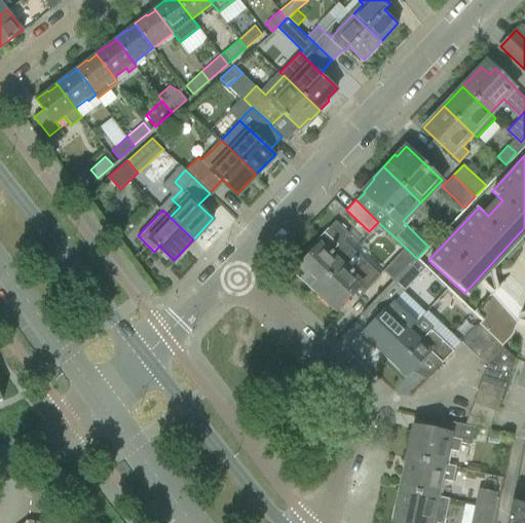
[(298,269),(317,288),(354,250),(343,238),(349,232),(336,220),(312,245),(315,248),(296,268),(297,270),(298,269)]
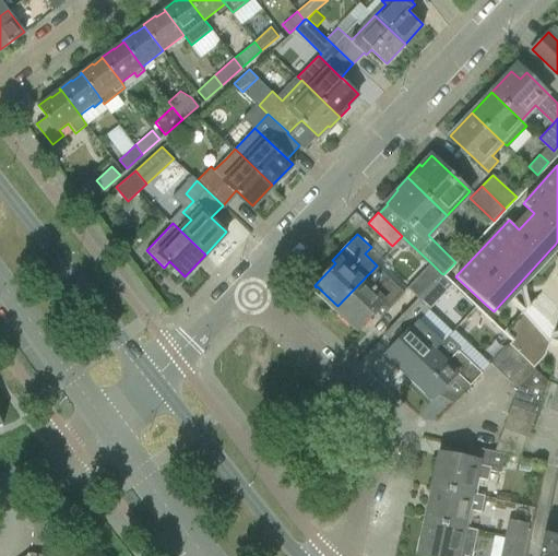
[(431,263),(407,287),(418,297),(441,273),(431,263)]
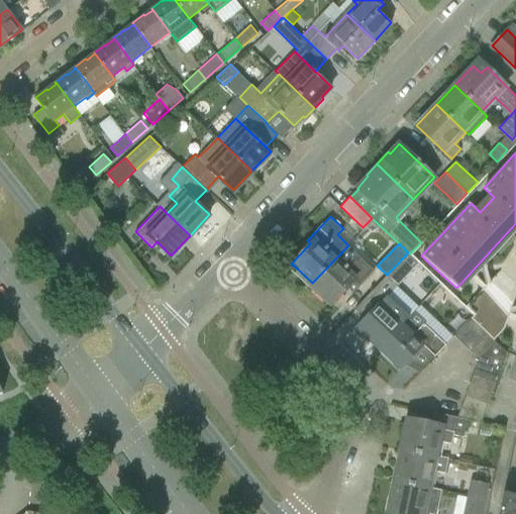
[(348,245),(312,283),(331,302),(330,303),(331,303),(355,279),(362,284),(375,270),(348,245)]
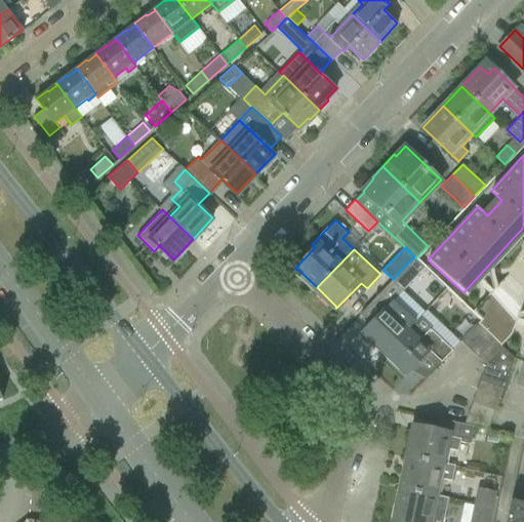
[(414,256),(393,279),(404,290),(426,267),(416,257),(414,256)]
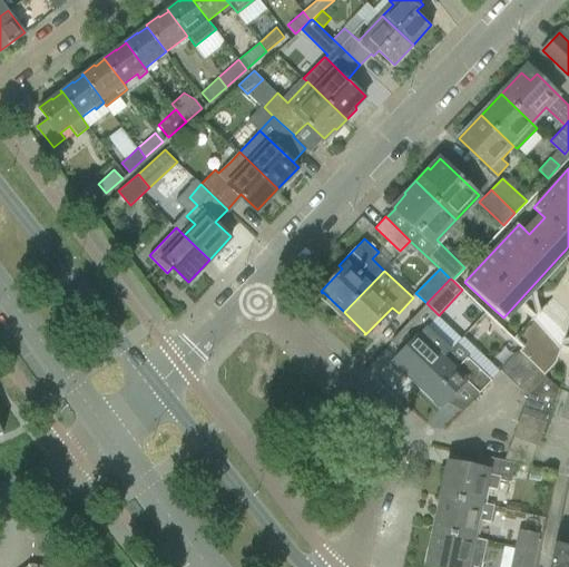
[(439,315),(427,303),(390,341),(401,351),(425,325),(435,315),(438,316),(439,315)]
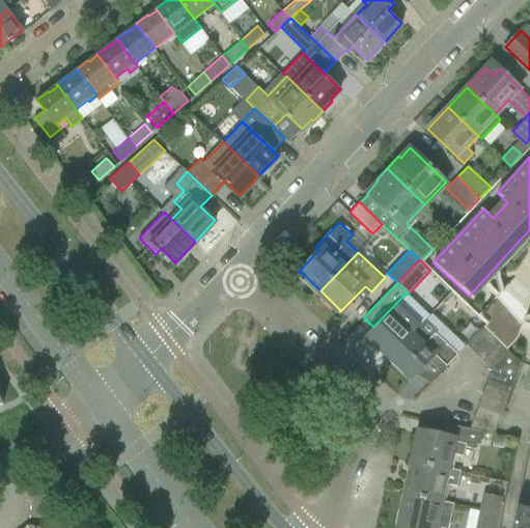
[(367,336),(388,357),(419,325),(396,303),(373,327),(367,335),(367,336)]
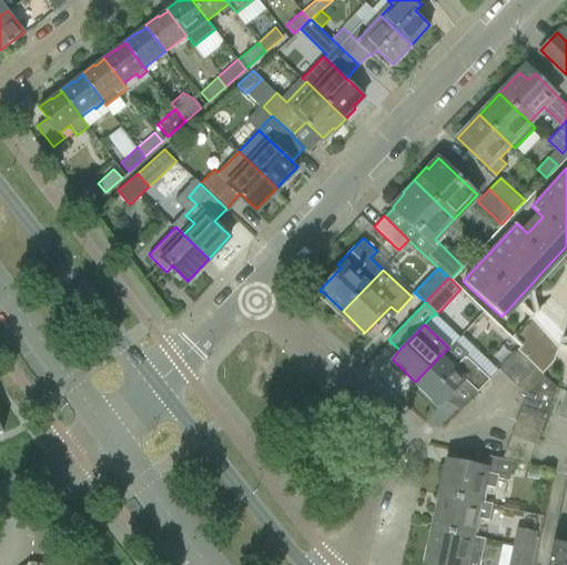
[(448,347),(415,382),(438,403),(439,403),(441,404),(443,402),(465,377),(478,390),(489,377),(465,354),(456,364),(444,353),(448,347)]
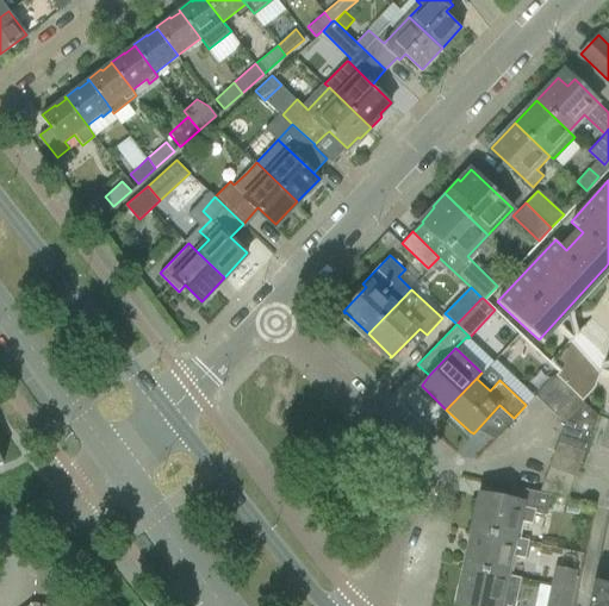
[(566,383),(555,374),(535,395),(547,405),(566,383)]
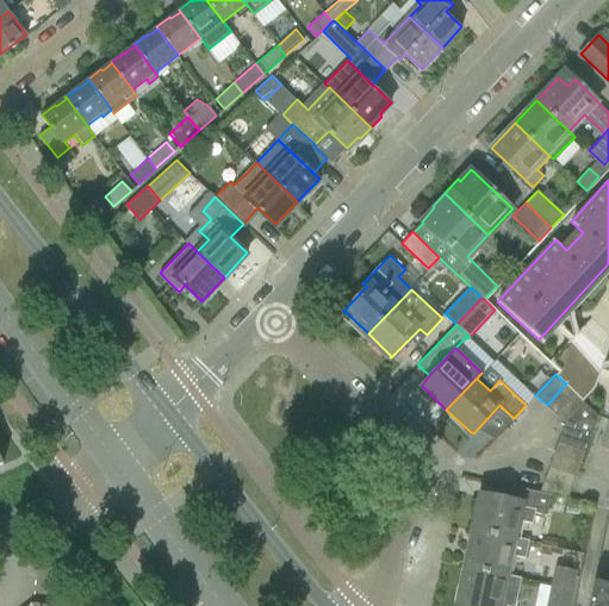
[(547,405),(557,414),(575,393),(566,383),(547,405)]
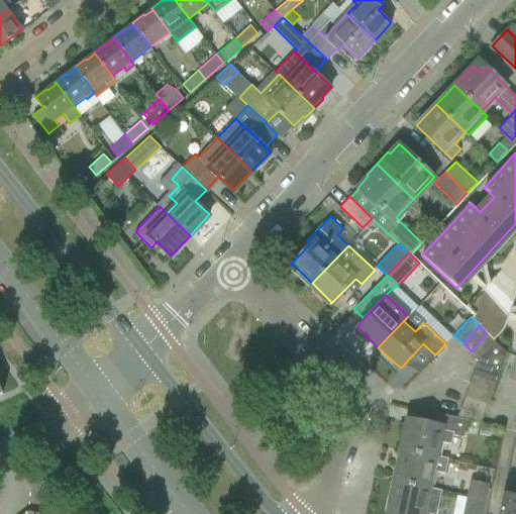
[(472,351),(479,357),(495,340),(487,333),(472,351)]
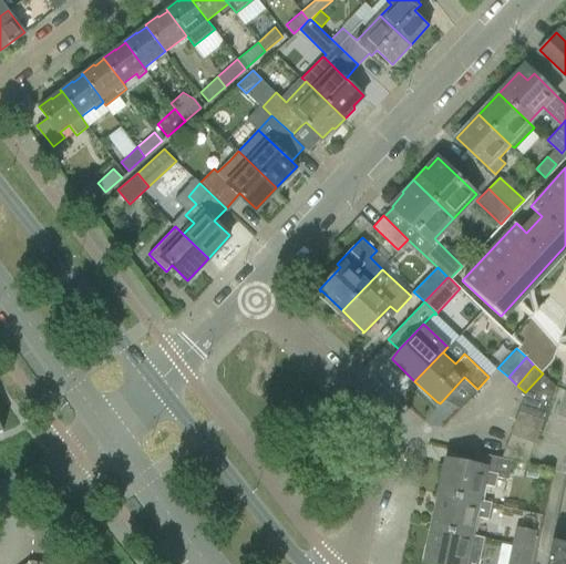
[(523,399),(522,400),(547,409),(547,408),(555,386),(543,373),(525,392),(523,399)]
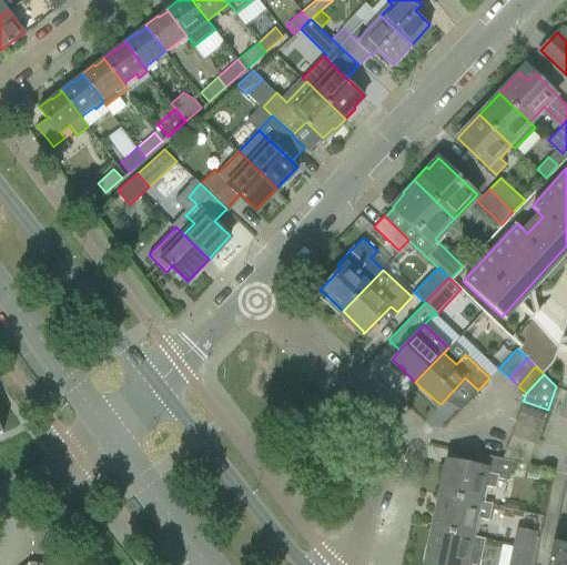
[(478,390),(465,377),(443,402),(459,410),(478,390)]
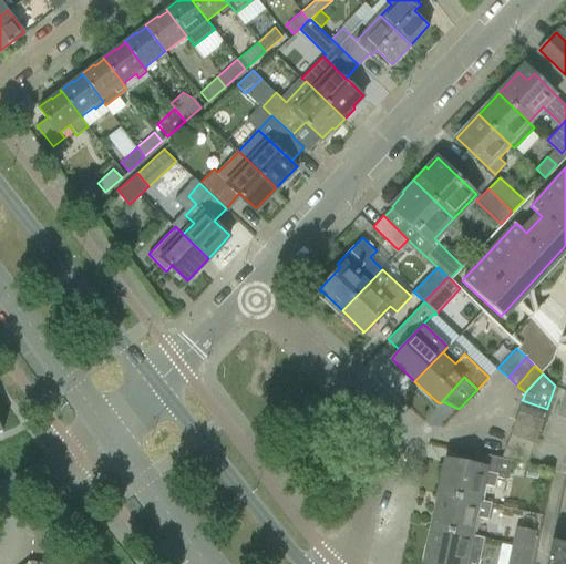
[(565,389),(556,413),(565,417),(565,389)]
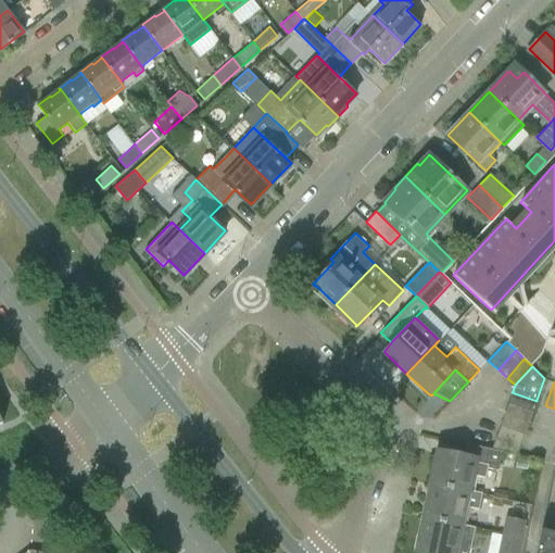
[(512,392),(508,402),(532,411),(537,401),(512,392)]
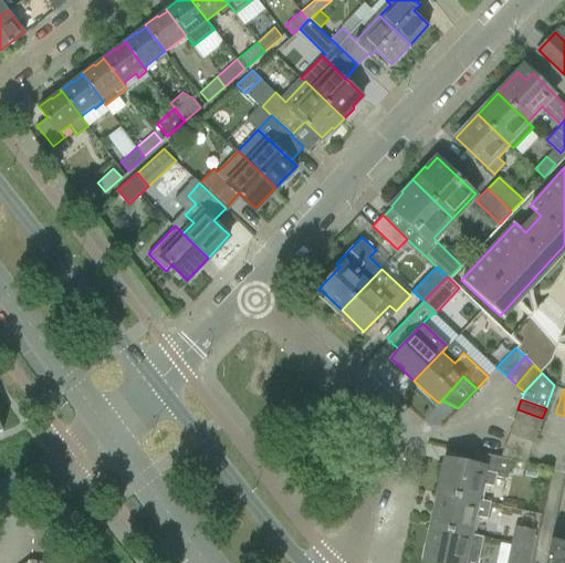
[(518,409),(514,420),(539,429),(542,418),(518,409)]
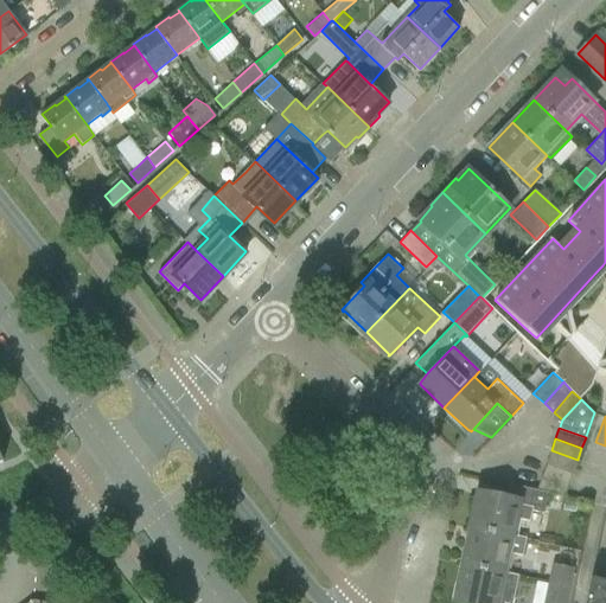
[(552,450),(547,463),(573,473),(578,460),(552,450)]
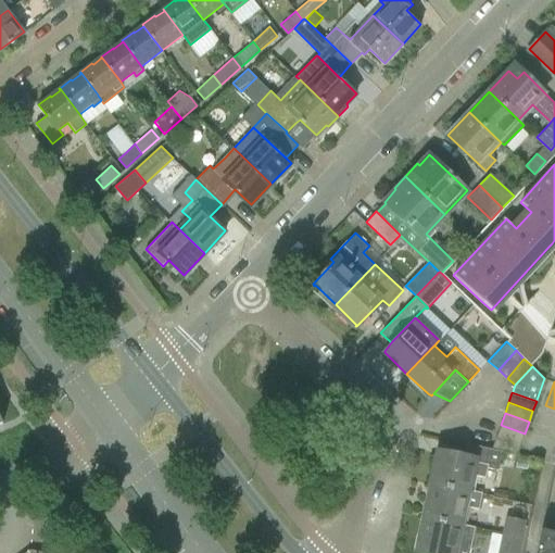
[(520,444),(525,434),(501,425),(496,436),(520,444)]
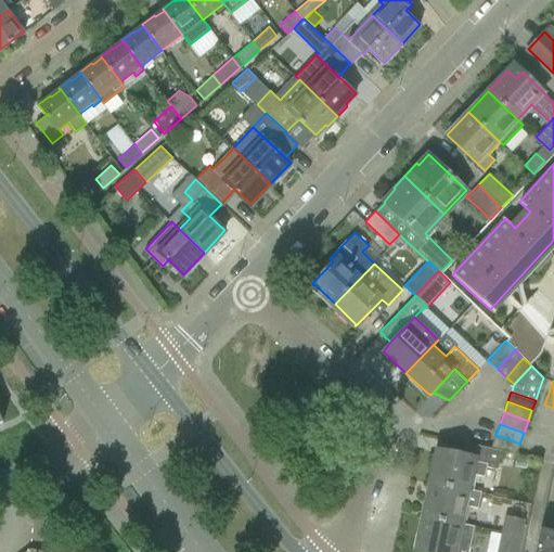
[(502,449),(517,452),(519,444),(495,435),(491,447),(502,449)]
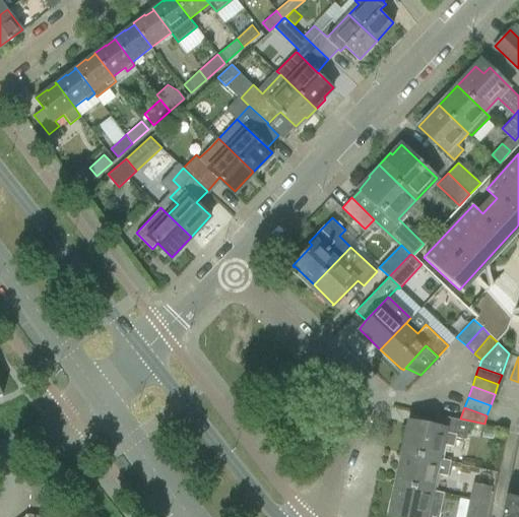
[(403,449),(403,450),(443,458),(446,444),(454,446),(455,436),(466,439),(470,421),(460,418),(439,414),(437,427),(409,421),(406,435),(404,434),(401,449),(403,449)]
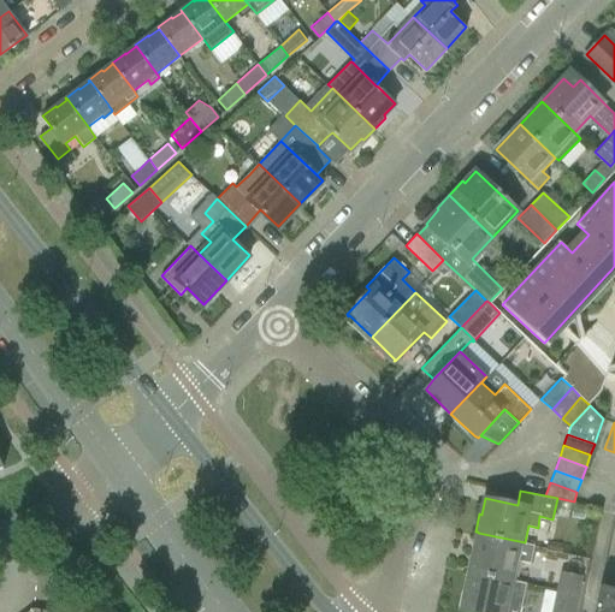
[(614,511),(592,611),(614,611),(614,511)]
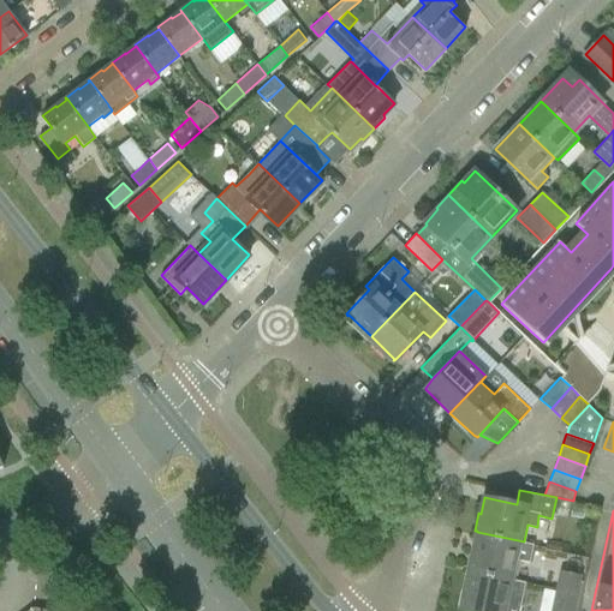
[(474,552),(470,569),(516,579),(520,559),(530,562),(534,544),(524,541),(477,532),(477,535),(482,537),(478,555),(474,552)]
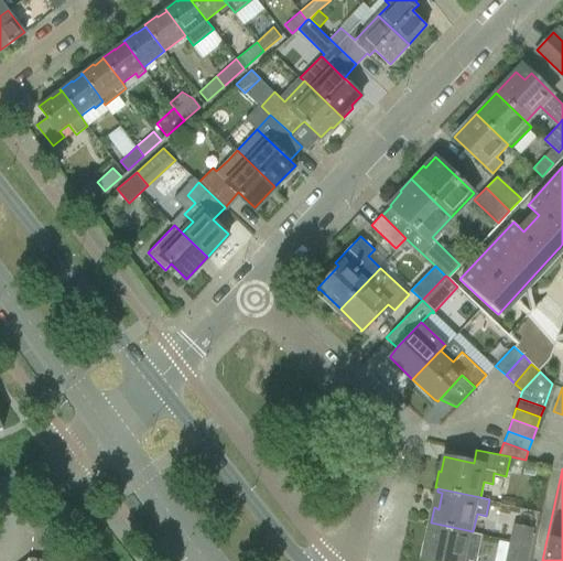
[(426,542),(423,558),(439,560),(476,560),(477,554),(478,551),(482,533),(473,531),(472,531),(431,522),(430,527),(428,526),(424,542),(426,542)]
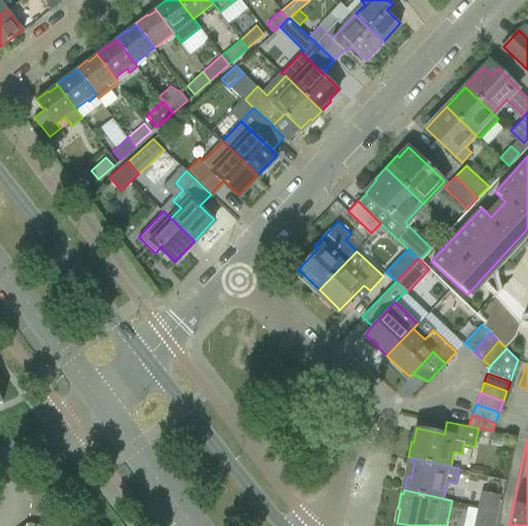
[(479,506),(474,525),(490,525),(494,509),(497,495),(483,492),(479,506)]
